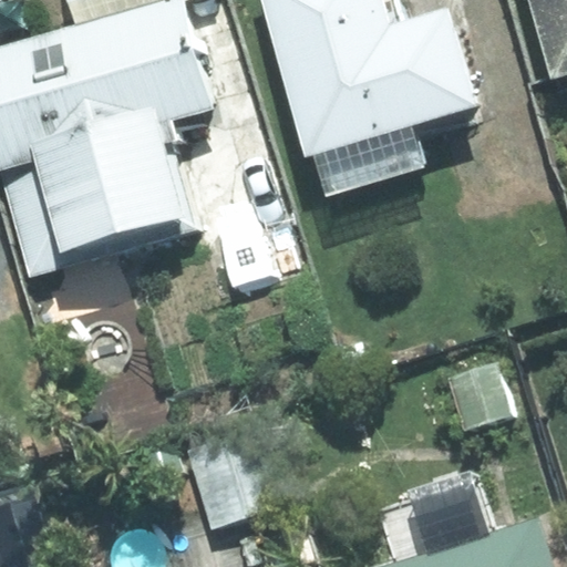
[(167,121),(212,109),(179,0),(177,0),(76,28),(0,49),(0,166),(31,277),(198,230),(167,121)]
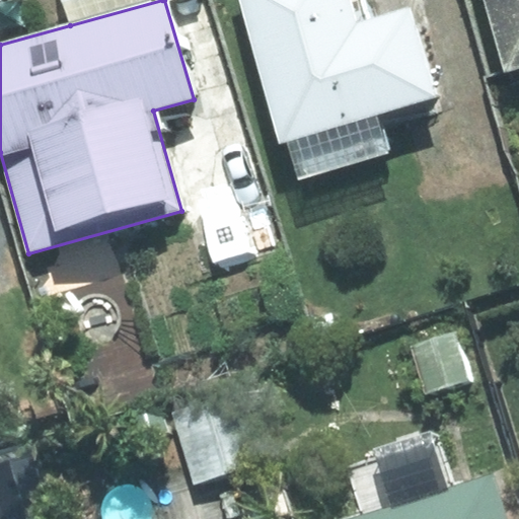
[(63,0),(70,25),(162,0),(63,0)]
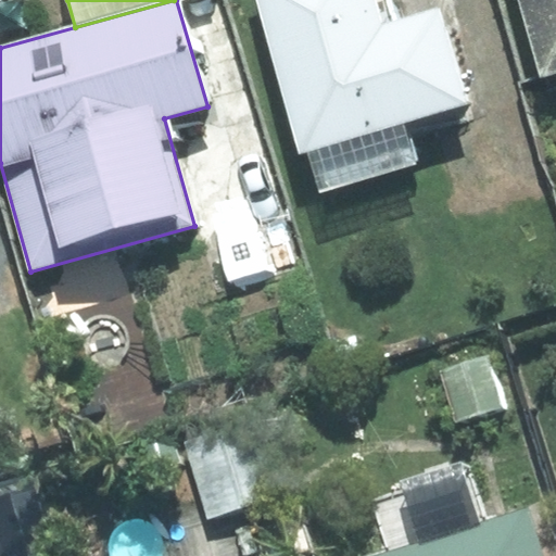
[(441,4),(399,16),(393,0),(257,0),(300,149),(310,147),(321,188),(416,161),(405,122),(468,103),(441,4)]
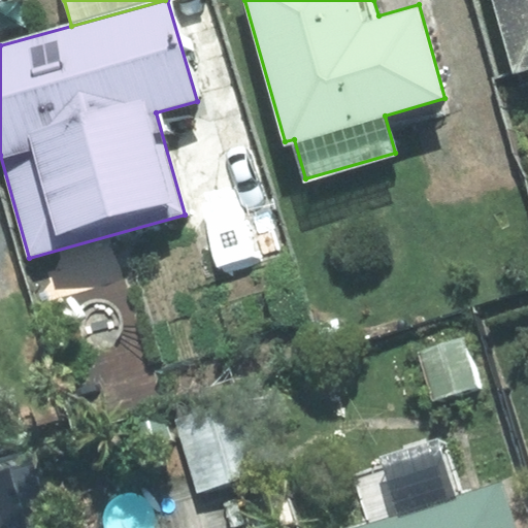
[(527,0),(492,0),(515,72),(527,68),(527,0)]
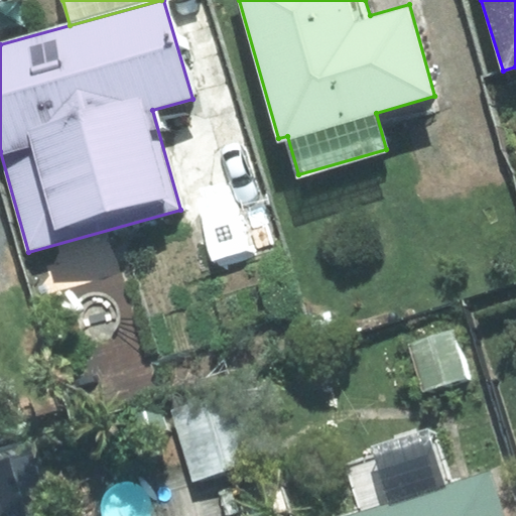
[(450,331),(407,345),(423,392),(466,378),(450,331)]
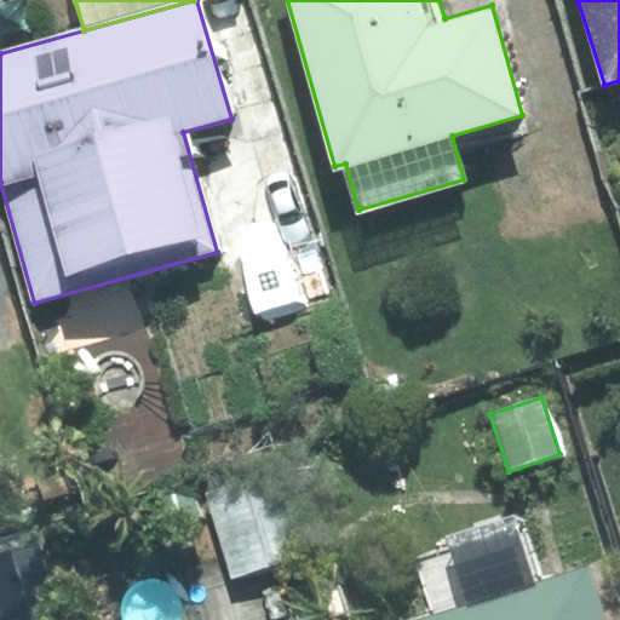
[(286,469),(207,493),(234,577),(311,552),(286,469)]
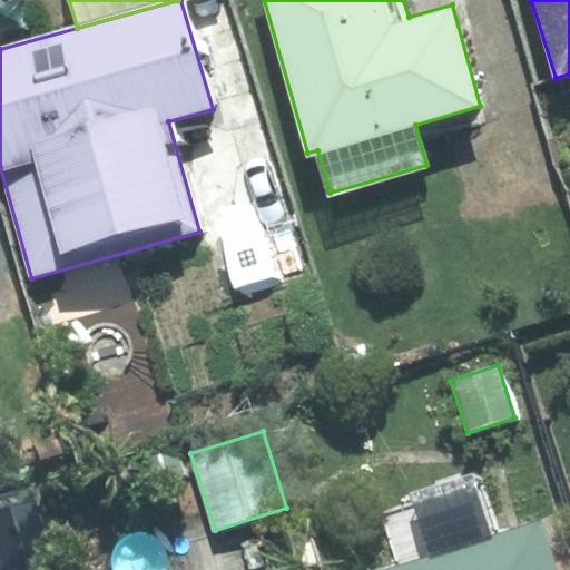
[(554,569),(540,524),(497,538),(481,484),(382,516),(397,567),(386,569),(554,569)]
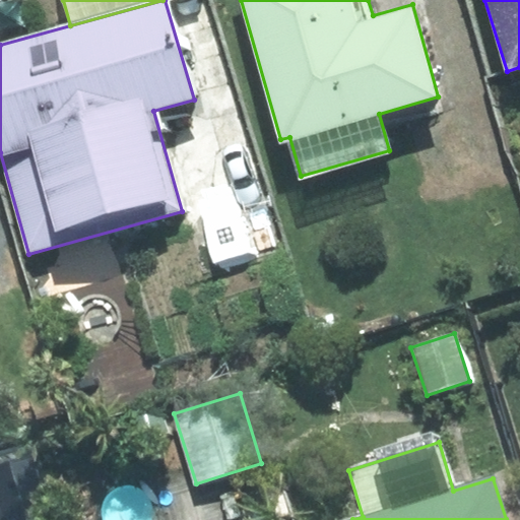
[(48,519),(30,456),(0,464),(0,519),(48,519)]
